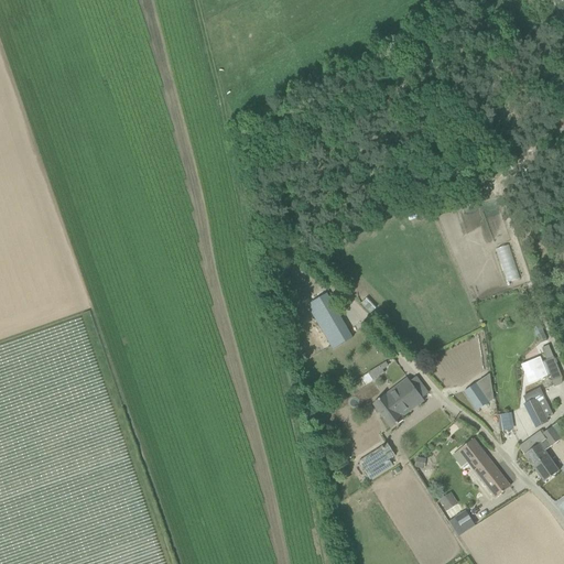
[(506,282),(519,279),(509,245),(496,248),(506,282)]
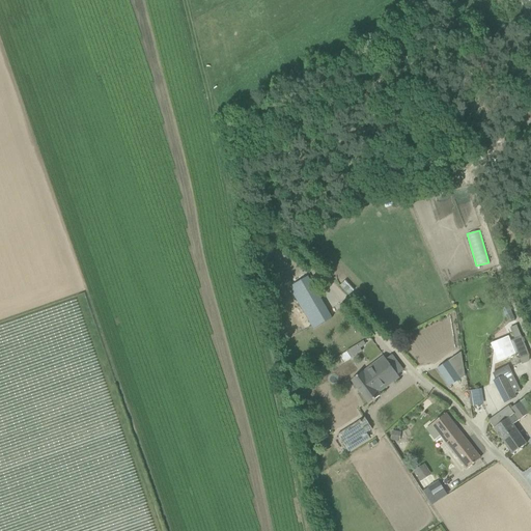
[(290,285),(312,328),(332,318),(310,275),(290,285)]
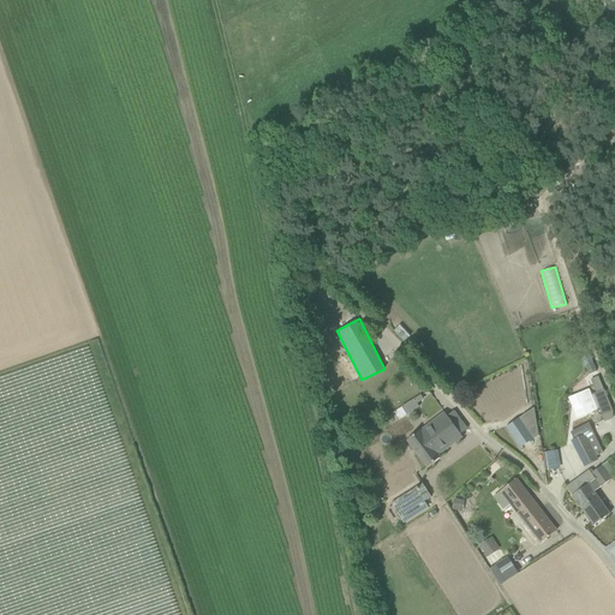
[(581,357),(584,366),(593,363),(590,354),(581,357)]
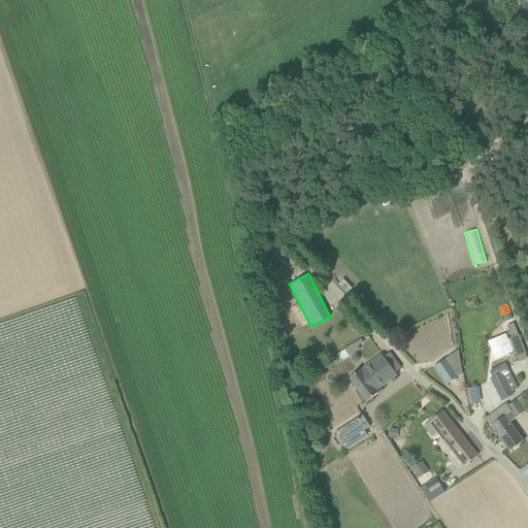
[(505,354),(515,351),(519,362),(527,359),(517,326),(508,329),(513,341),(502,345),(505,354)]
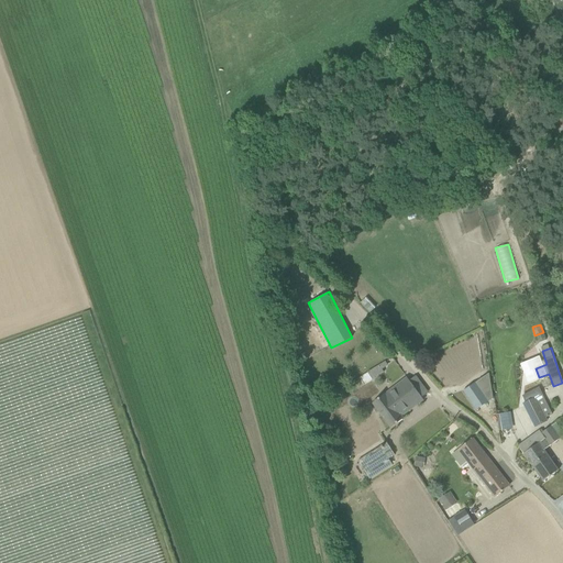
[(423,400),(407,378),(383,396),(373,404),(392,428),(404,419),(401,417),(423,400)]
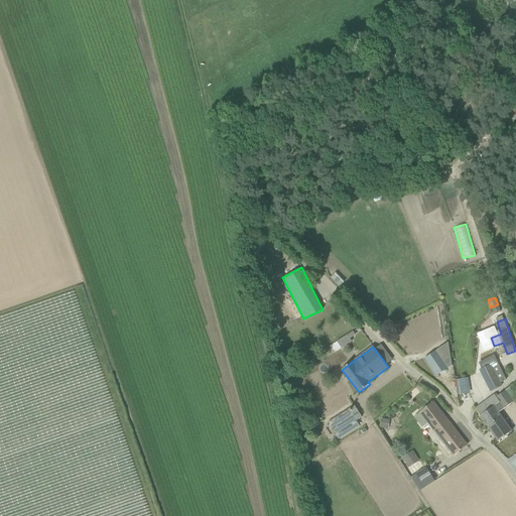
[(437,375),(447,368),(454,364),(442,347),(425,358),(437,375)]
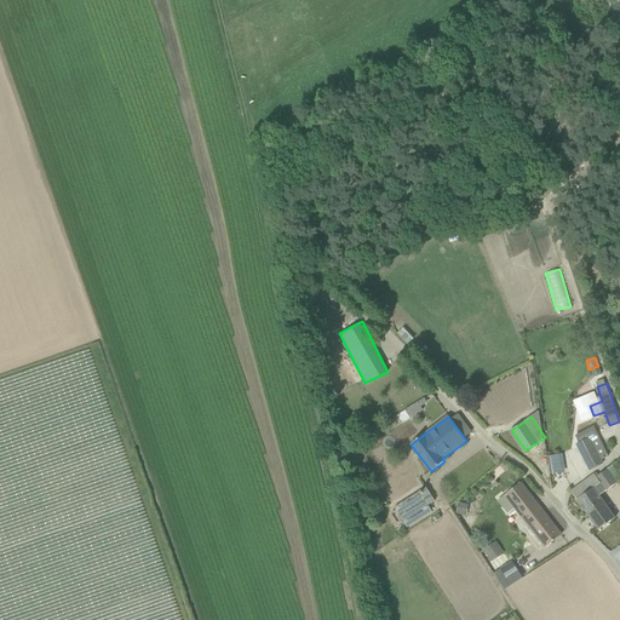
[(609,457),(593,426),(577,435),(580,442),(577,443),(591,471),(604,464),(602,460),(609,457)]
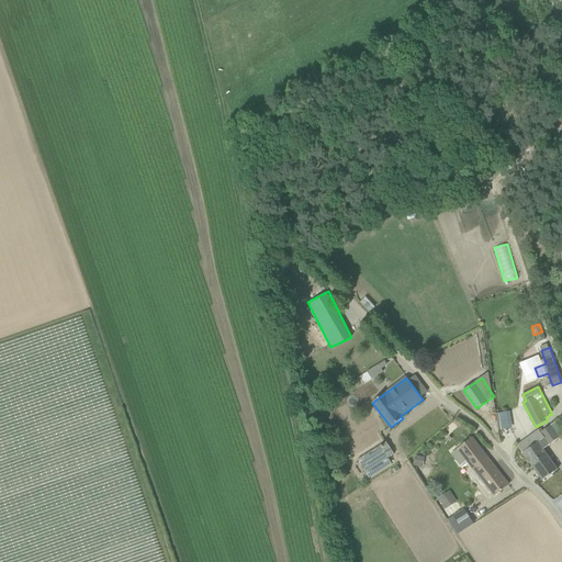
[(499,412),(501,428),(513,427),(510,411),(499,412)]
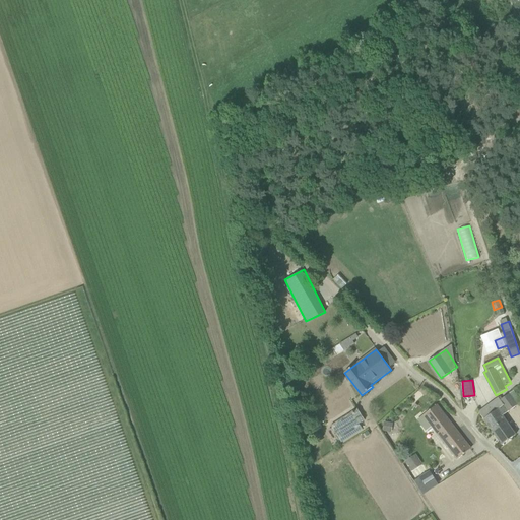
[(499,398),(483,409),(479,412),(502,445),(516,435),(503,415),(517,405),(509,394),(500,400),(499,398)]
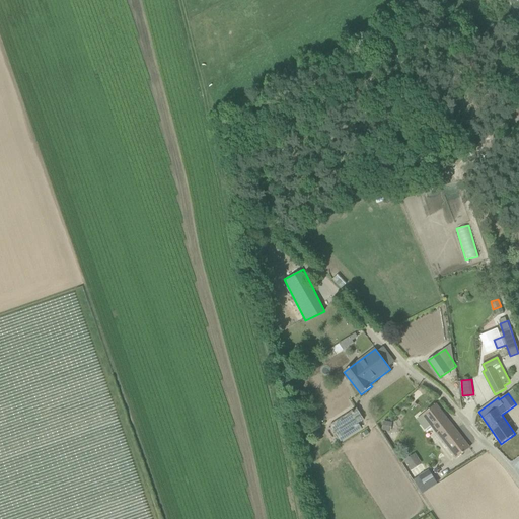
[(469,447),(436,404),(423,415),(456,458),(469,447)]
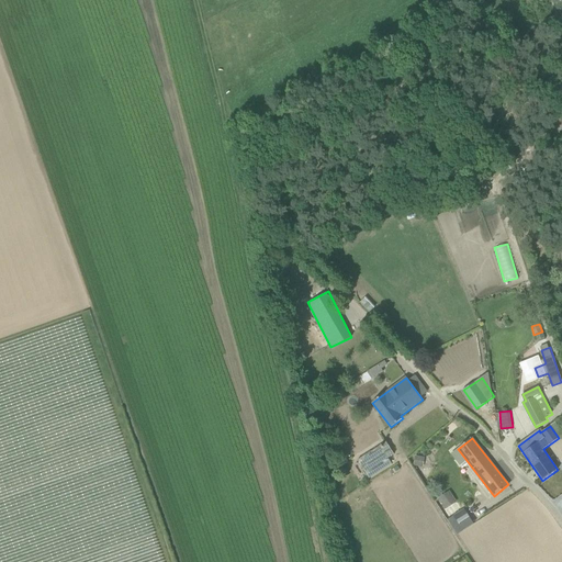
[(389,457),(394,453),(388,441),(358,459),(369,479),(393,464),(389,457)]
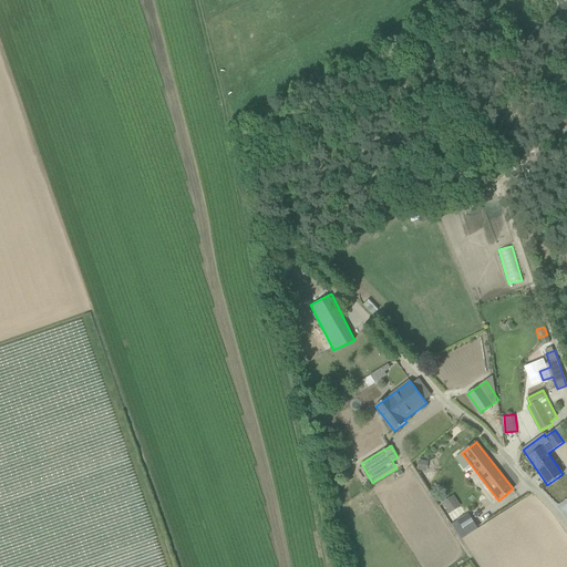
[(419,461),(418,471),(429,472),(431,462),(419,461)]
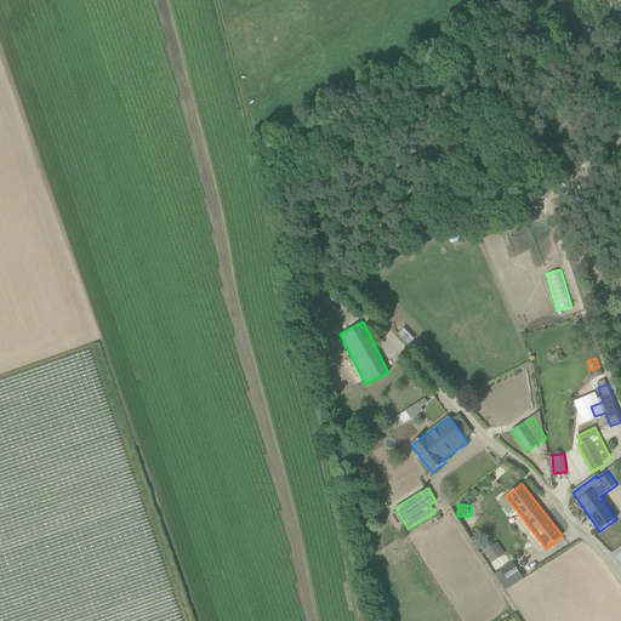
[(497,541),(484,551),(491,563),(505,553),(497,541)]
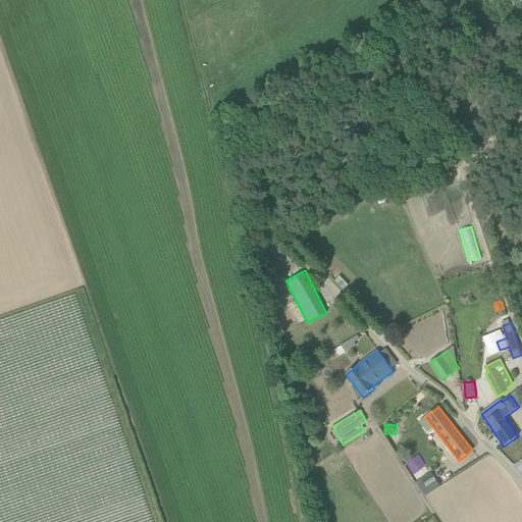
[(421,479),(426,487),(436,481),(431,473),(421,479)]
